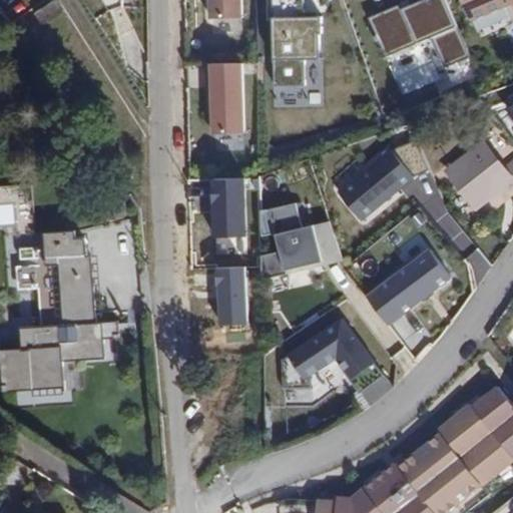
[(217,0),(218,15),(249,15),(248,0),(217,0)]
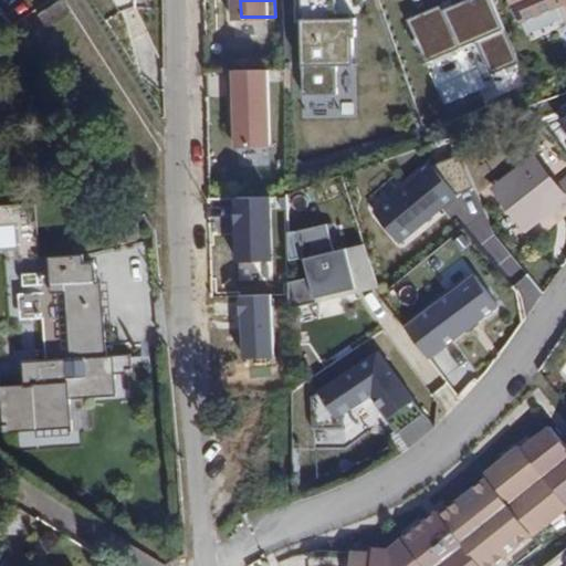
[(448,0),(409,16),(427,59),(477,38),(490,70),(517,59),(492,0),(448,0)]
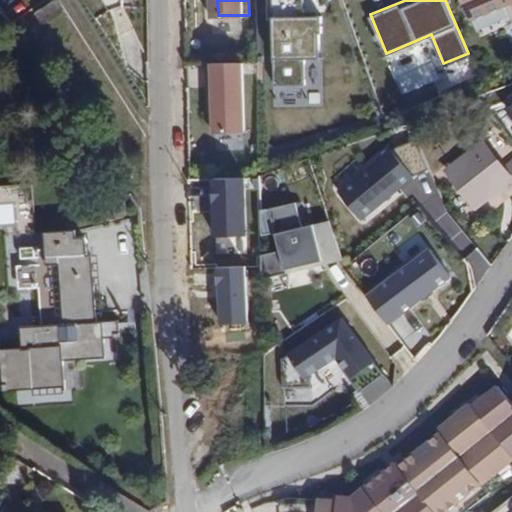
[(511,0),(461,0),(469,18),(509,1),(511,7),(511,0)]
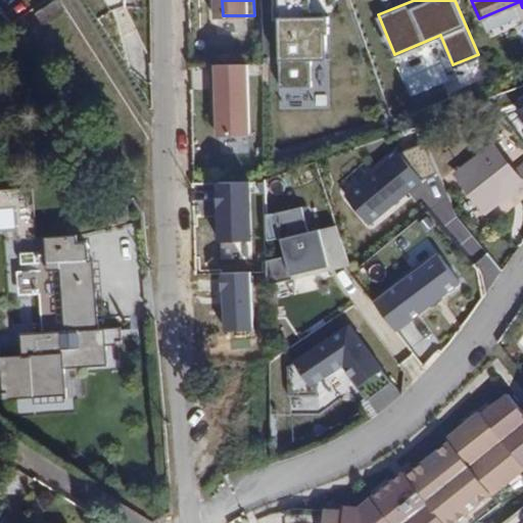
[(279,25),(281,87),(308,86),(307,62),(322,61),(321,24),(279,25)]
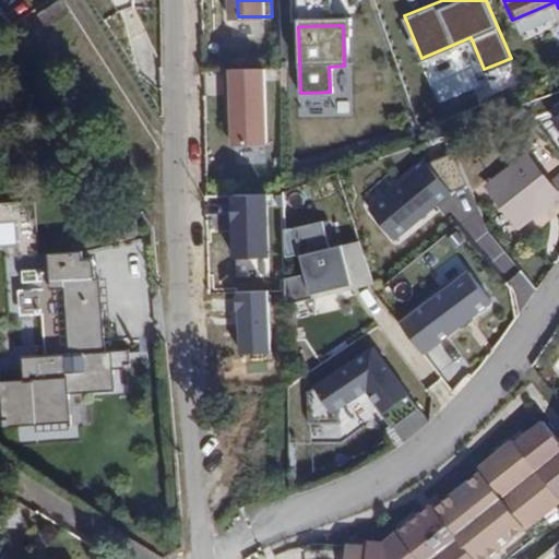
[(239,84),(239,139),(273,139),(273,64),(234,64),(234,84),(239,84)]
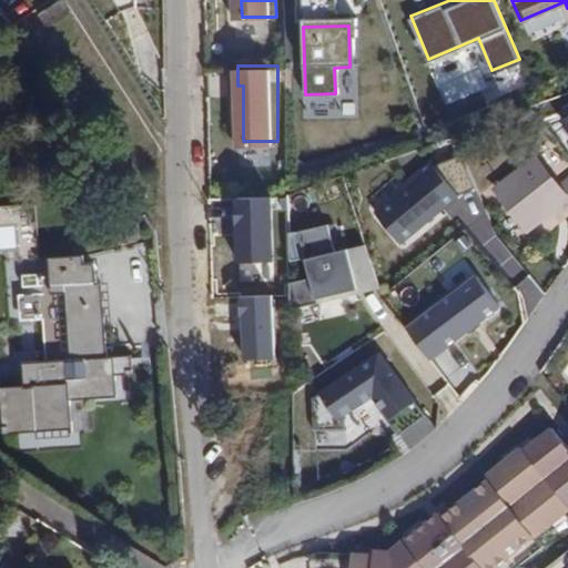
[(210,97),(226,97),(226,74),(210,74),(210,97)]
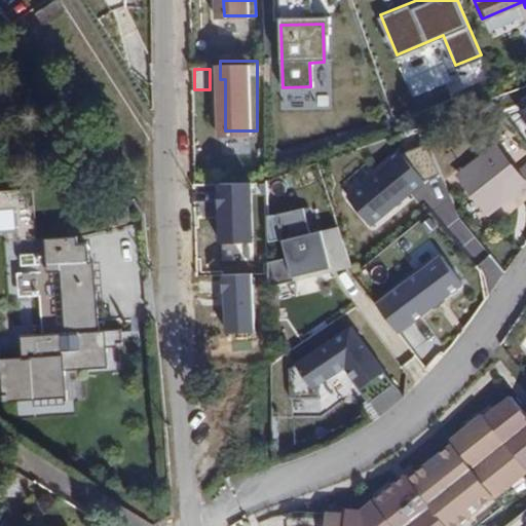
[(525,167),(520,173),(498,146),(460,176),(489,214),(519,190),(523,195),(525,192),(525,167)]
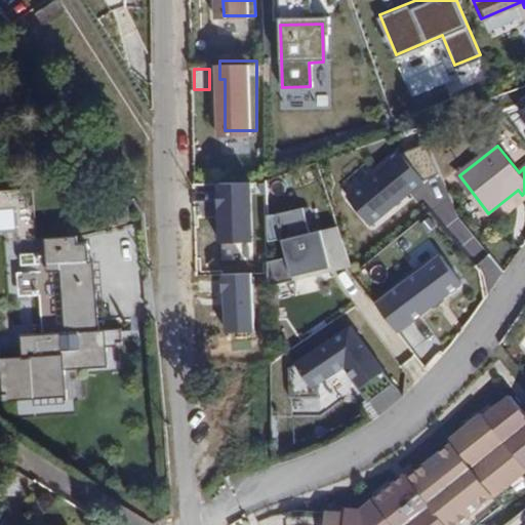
[(423,180),(399,152),(346,196),(370,225),(423,180)]
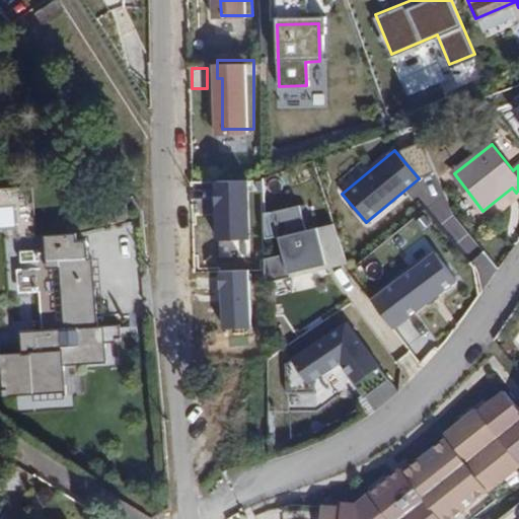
[(249,238),(247,179),(215,180),(217,239),(249,238)]
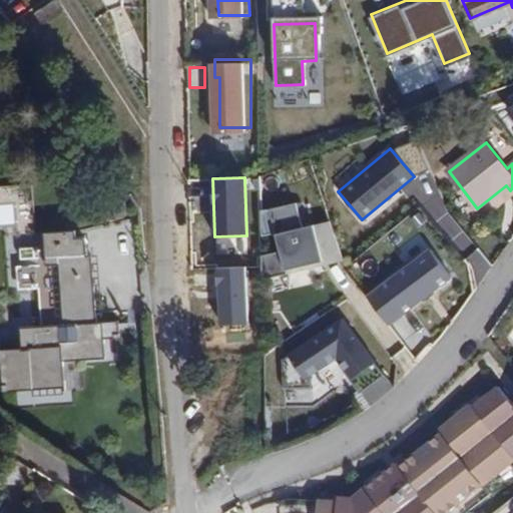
[(304,222),(296,199),(260,209),(262,234),(273,233),(277,252),(262,253),(263,279),(286,274),(284,268),(321,258),(312,221),(304,222)]
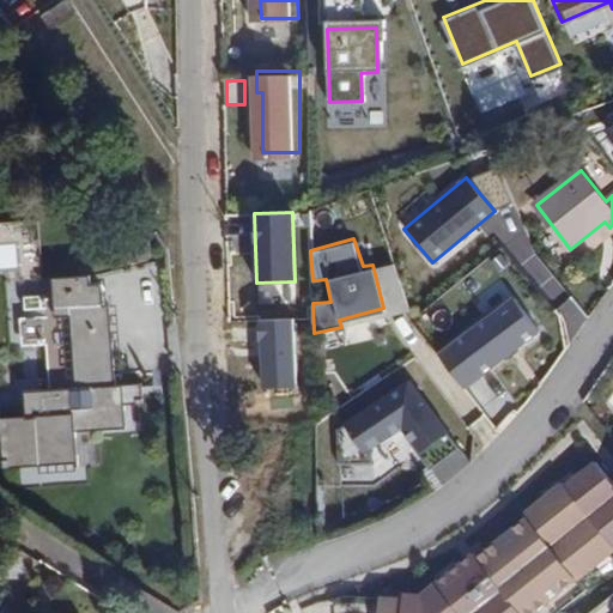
[(65,394),(87,394),(108,393),(105,347),(99,347),(93,274),(90,274),(90,260),(84,248),(55,249),(58,278),(43,279),(43,258),(10,259),(11,272),(34,271),(34,279),(18,279),(19,308),(31,308),(31,352),(12,352),(12,381),(24,381),(24,429),(64,429),(65,394)]
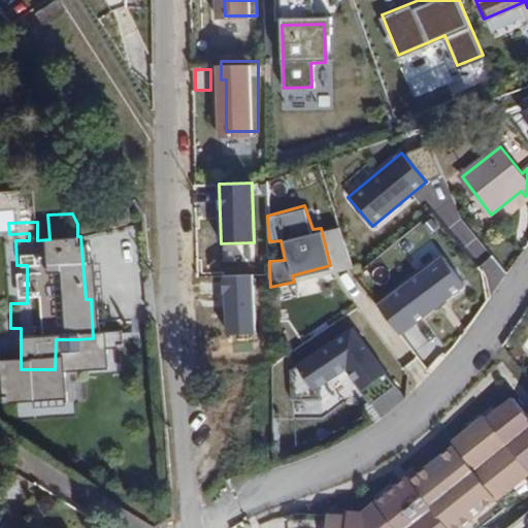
[(463,284),(440,257),(377,303),(399,334),(463,284)]
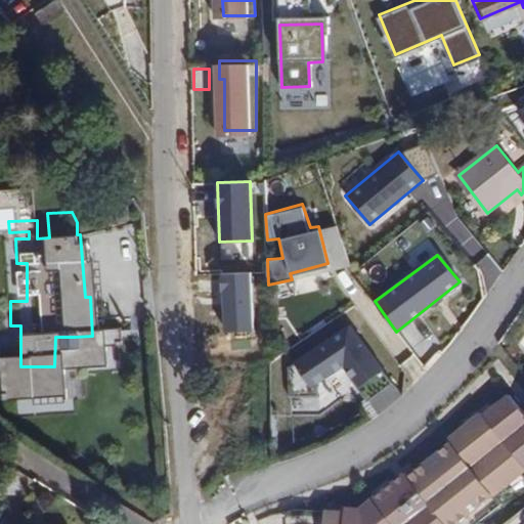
[(366,336),(308,382),(311,406),(337,408),(338,397),(337,397),(361,377),(370,389),(369,390),(386,411),(410,392),(366,336)]
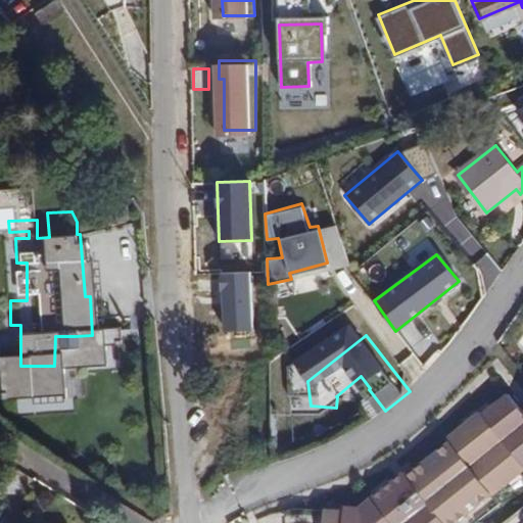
[(358,504),(321,505),(321,522),(455,522),(522,465),(522,410),(522,411),(506,389),(405,472),(358,504)]
